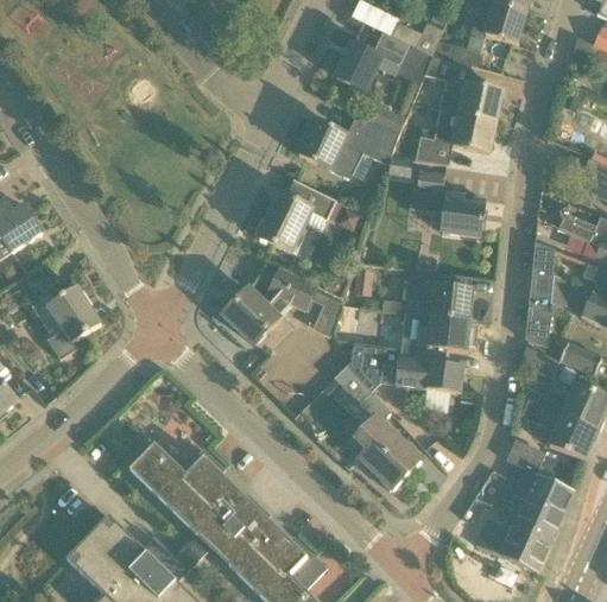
[(526,12),(530,0),(494,0),(494,1),(526,12)]
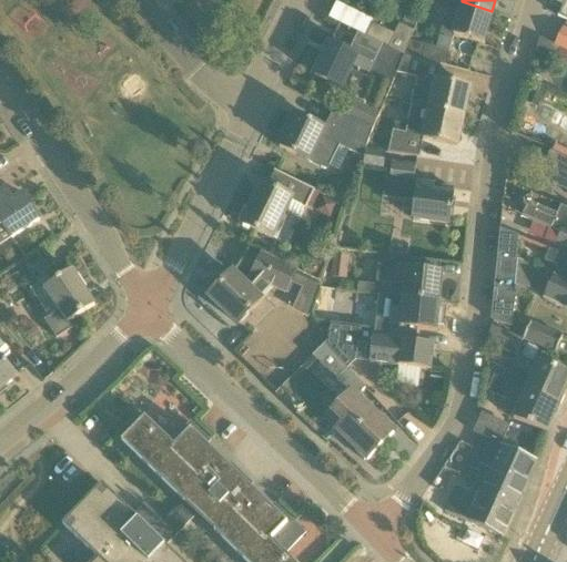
[(425,42),(422,57),(439,61),(439,60),(445,62),(453,32),(482,41),(483,38),(492,11),(462,1),(458,14),(446,11),(435,46),(425,42)]
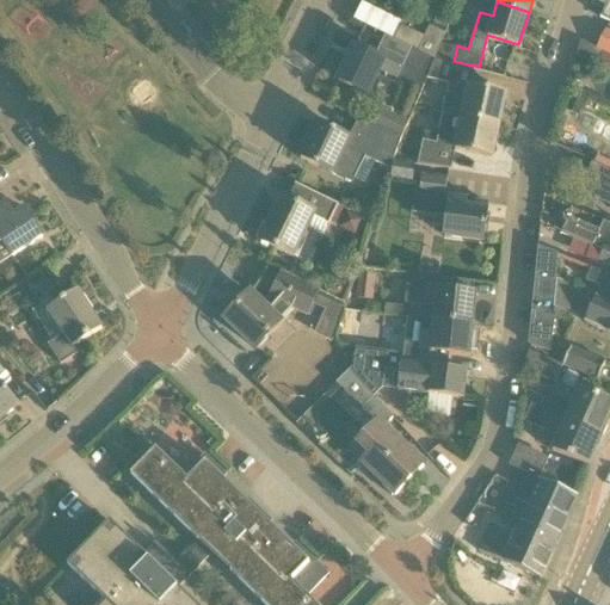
[(439,41),(444,30),(429,22),(423,34),(399,22),(392,36),(432,55),(439,41)]
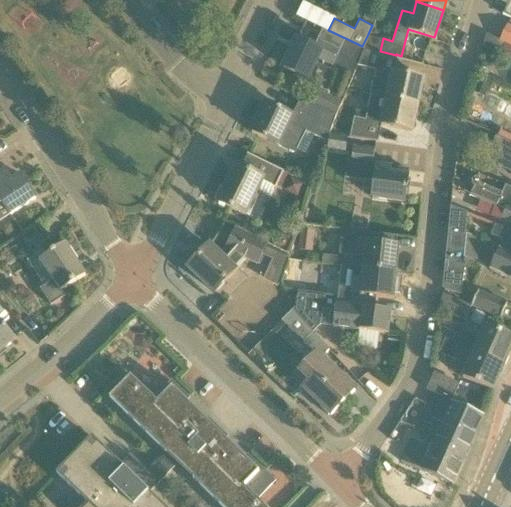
[(499,37),(504,39),(510,42),(510,24),(506,22),(499,37)]
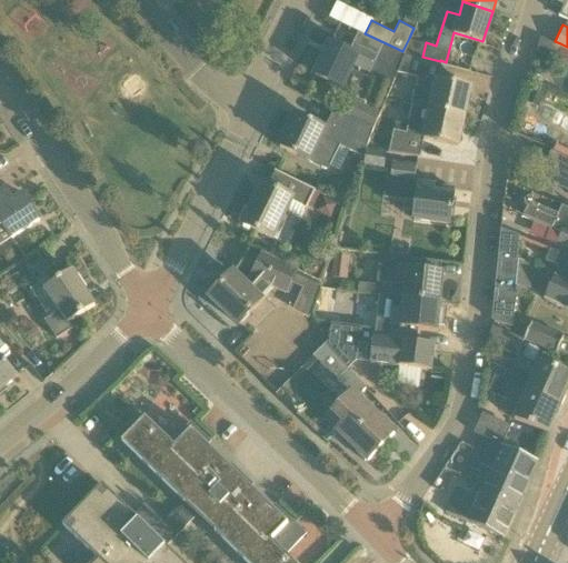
[(341,86),(354,62),(391,80),(396,70),(397,70),(404,52),(402,51),(365,33),(358,30),(352,41),(349,48),(329,40),(321,56),(319,54),(312,67),(316,69),(314,72),(341,86)]
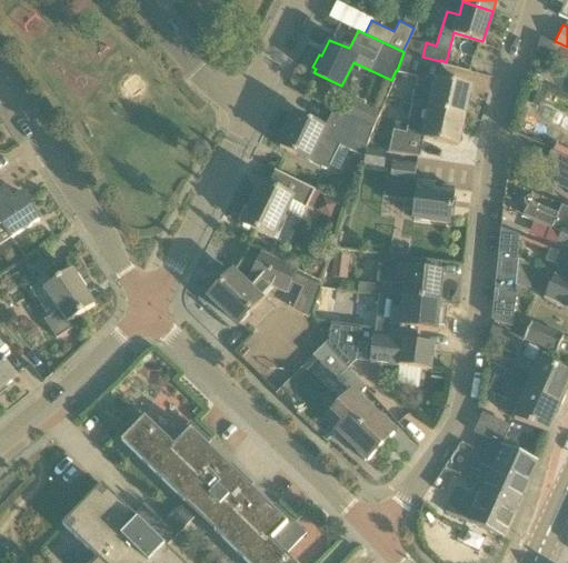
[(567,47),(560,43),(554,57),(567,62),(567,47)]
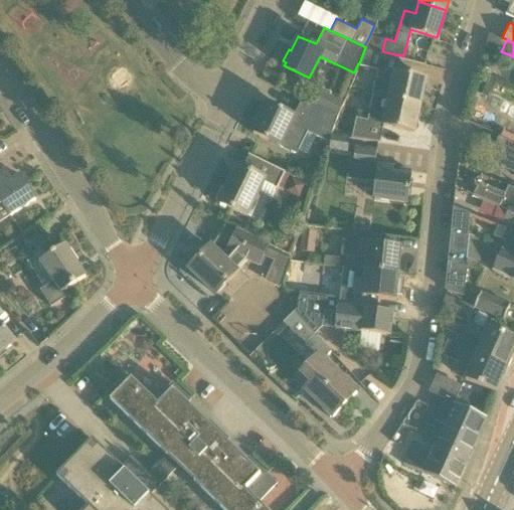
[(419,103),(425,76),(394,69),(398,55),(382,51),(365,47),(359,63),(379,66),(376,79),(371,93),(419,103)]
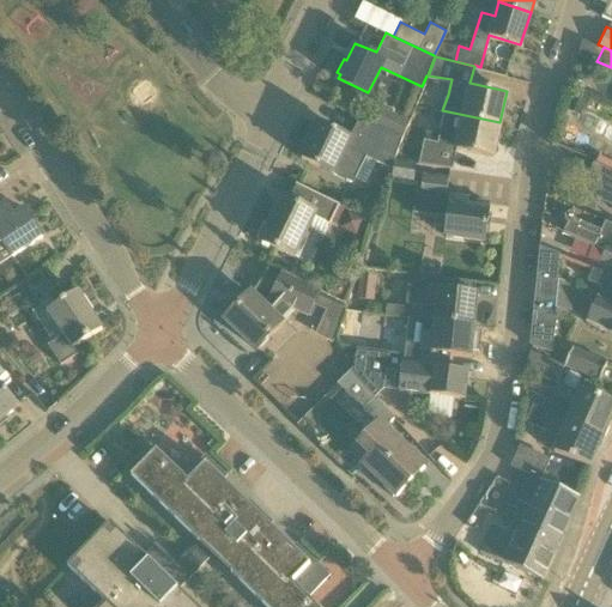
[(575,70),(569,84),(582,90),(588,79),(589,77),(583,74),(575,70)]
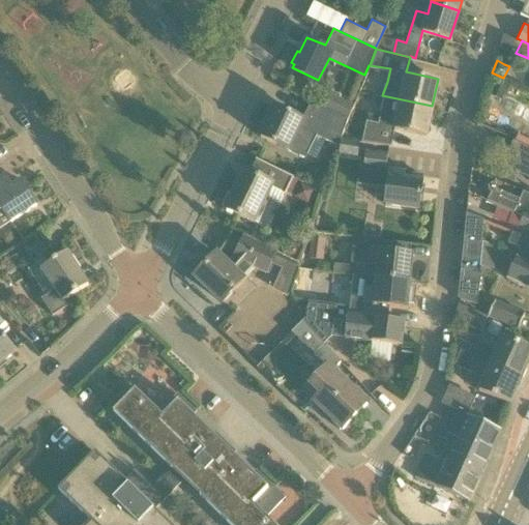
[(495,79),(489,92),(502,97),(508,85),(495,79)]
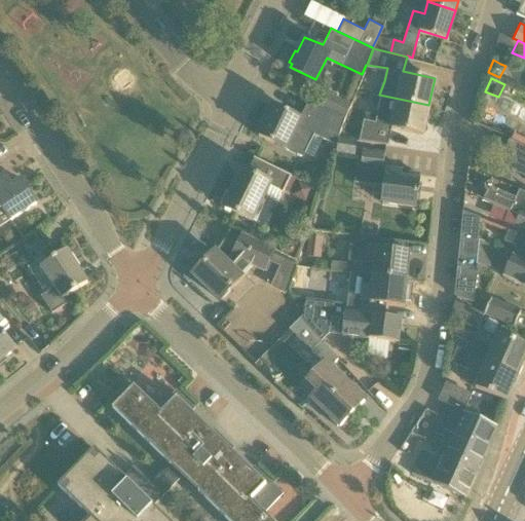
[(344,115),(350,102),(327,90),(321,103),(344,115)]
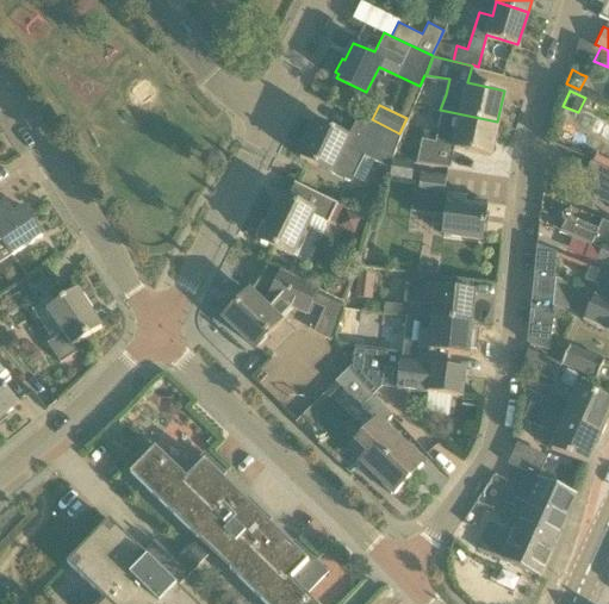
[(421,136),(415,160),(449,164),(453,144),(490,153),(491,149),(496,126),(497,122),(440,110),(437,124),(439,125),(435,138),(421,136)]
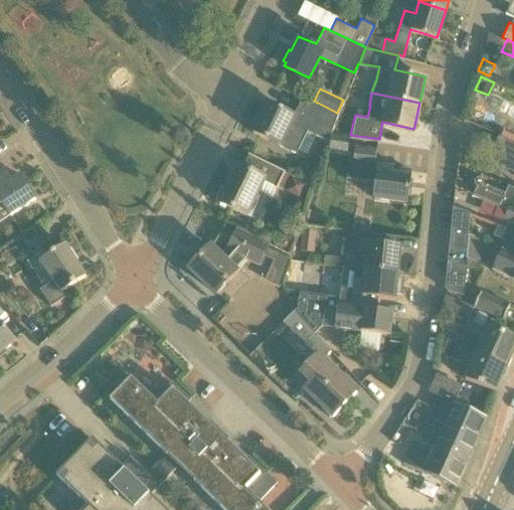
[(328,139),(330,133),(336,115),(337,113),(314,101),(304,97),(295,114),(267,101),(252,130),(296,152),(307,129),(328,139)]
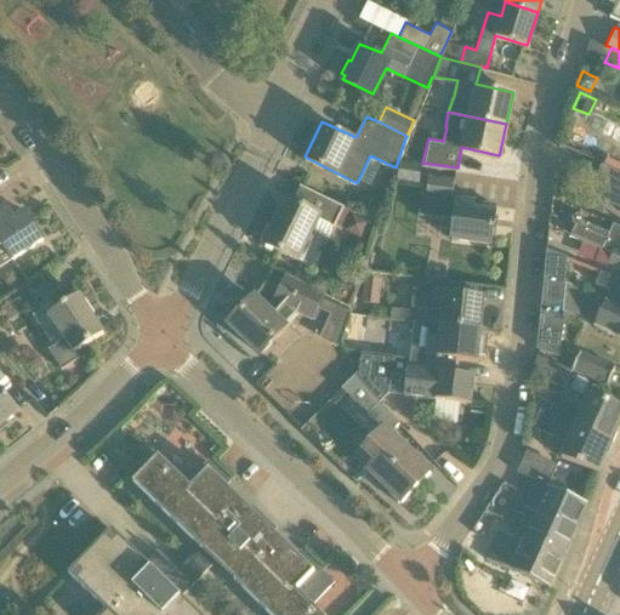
[(417,181),(420,163),(414,163),(398,160),(396,177),(417,181)]
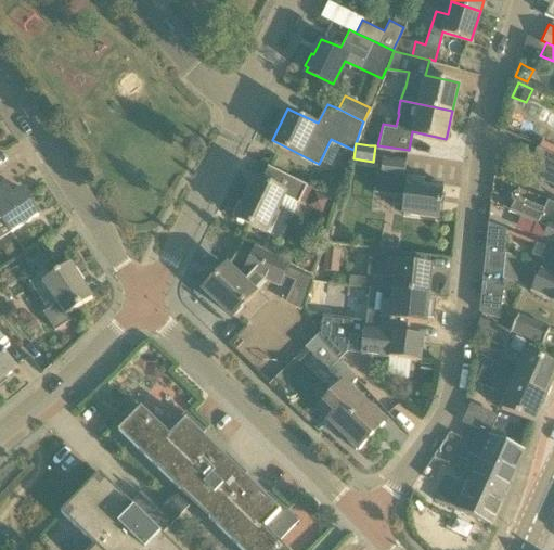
[(553,152),(537,144),(528,163),(553,175),(553,152)]
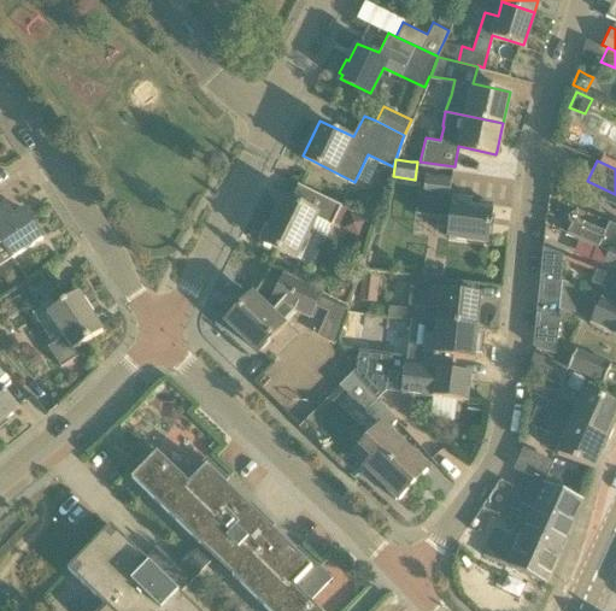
[(424,174),(422,192),(434,193),(432,213),(451,215),(449,235),(487,240),(491,209),(469,205),(470,199),(452,197),(453,194),(447,194),(450,176),(424,174)]
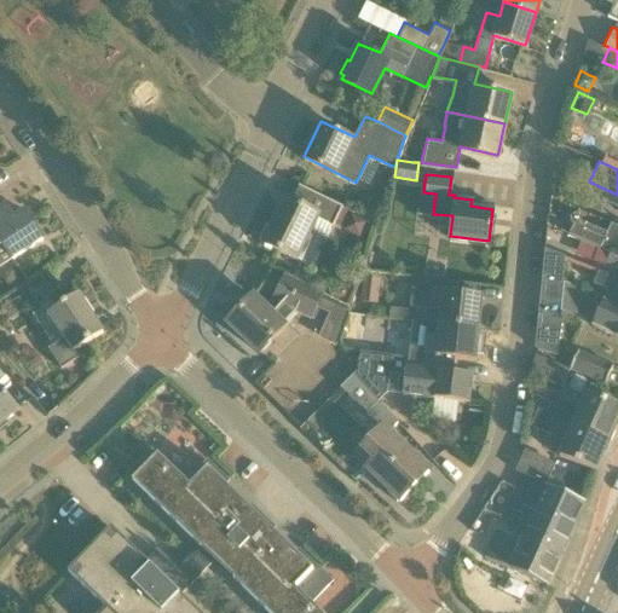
[(334,223),(342,203),(299,181),(290,198),(284,196),(263,241),(295,256),(316,214),(334,223)]
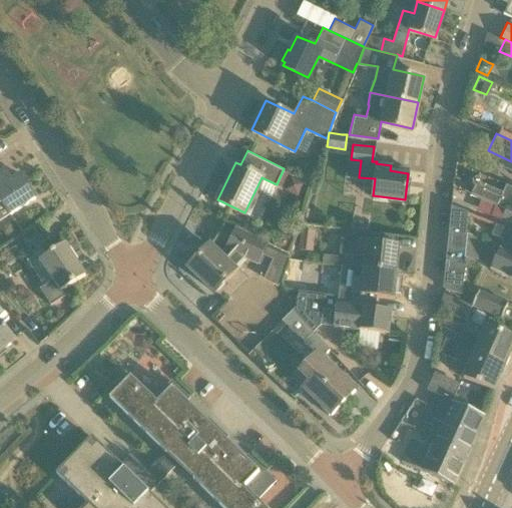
[(0,202),(1,201),(8,213),(35,195),(20,173),(12,178),(5,168),(0,170),(0,202)]
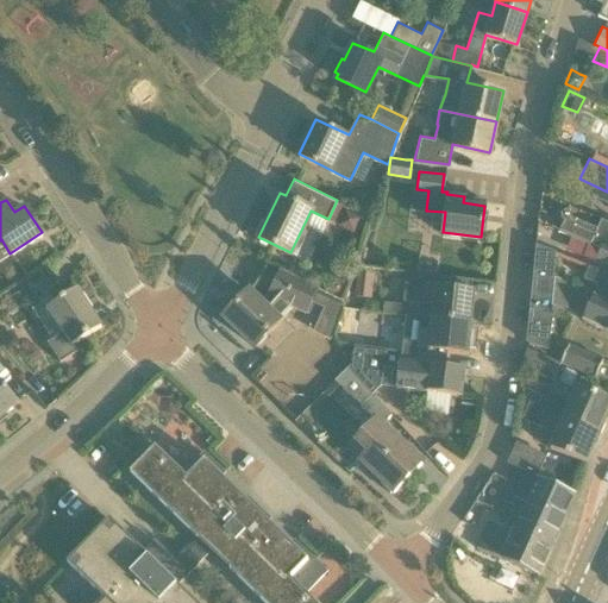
[(607,219),(601,217),(597,226),(571,215),(571,209),(566,207),(562,211),(562,217),(565,218),(562,227),(590,240),(590,242),(607,249),(607,245),(607,219)]
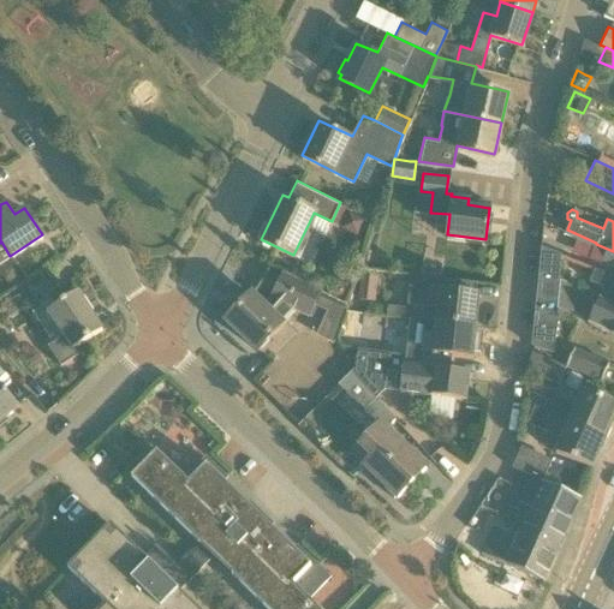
[(559,278),(561,251),(541,244),(531,342),(553,351),(558,317),(554,316),(555,306),(559,278)]
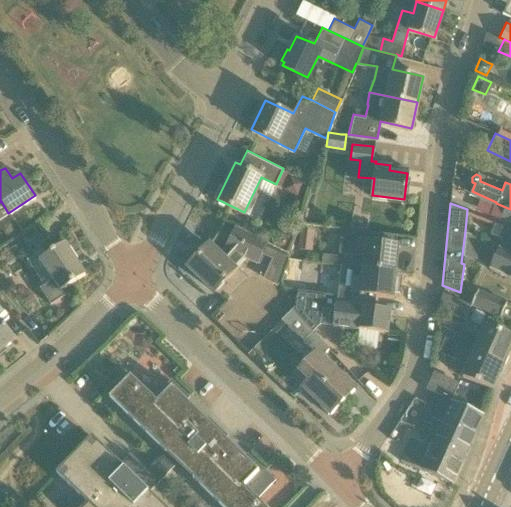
[(501,215),(510,219),(510,206),(510,209),(496,203),(491,214),(500,218),(501,215)]
